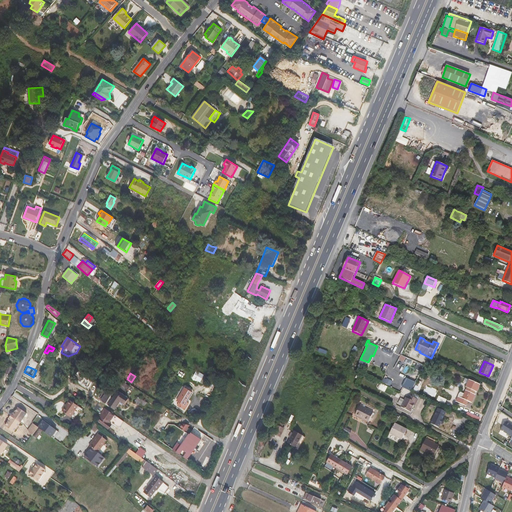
[(197,374),(196,373),(192,379),(200,383),(203,377),(197,374)]
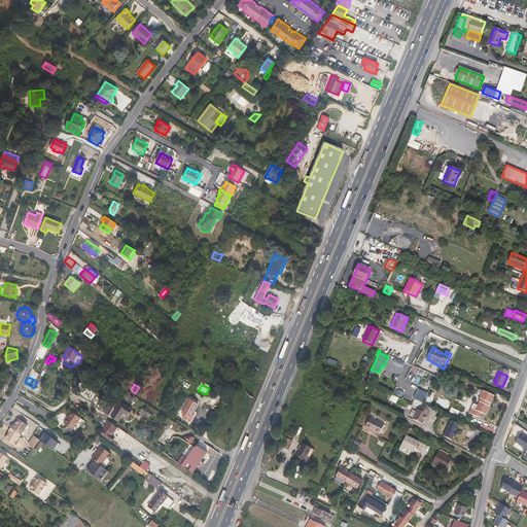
[(79,393),(92,401),(97,393),(85,385),(79,393)]
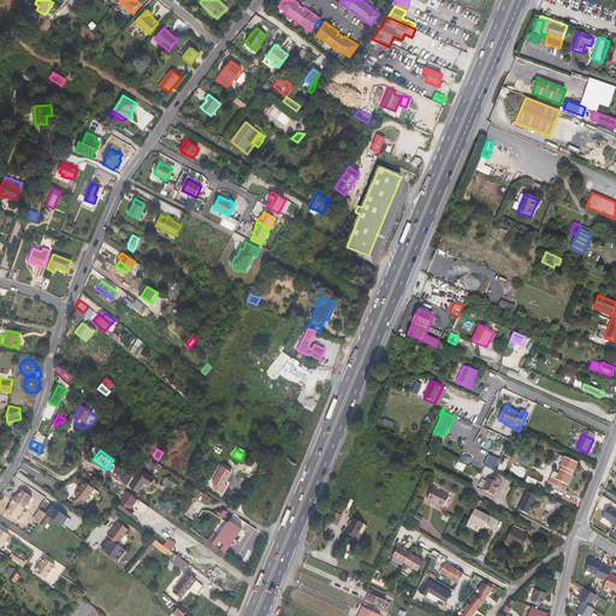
[(579,463),(564,456),(561,466),(562,467),(561,469),(558,474),(555,472),(554,473),(552,473),(552,474),(552,475),(552,478),(550,484),(560,489),(561,485),(562,486),(563,483),(567,485),(572,474),(570,474),(572,472),(574,472),(579,463)]
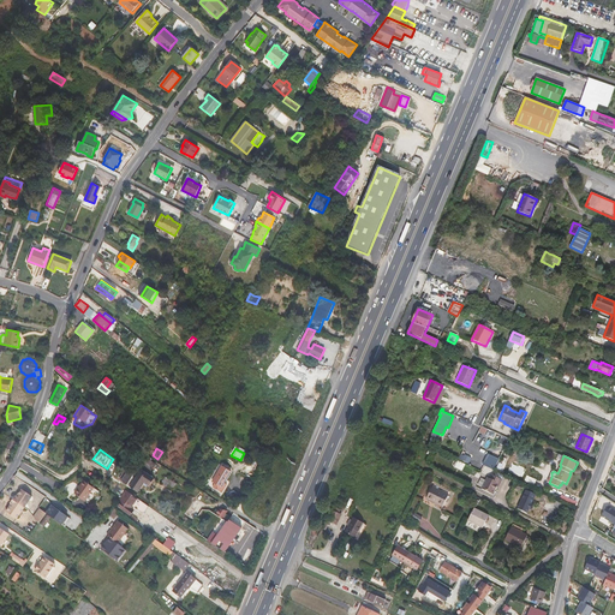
[(148,457),(142,467),(150,473),(156,464),(150,460),(151,459),(148,457)]
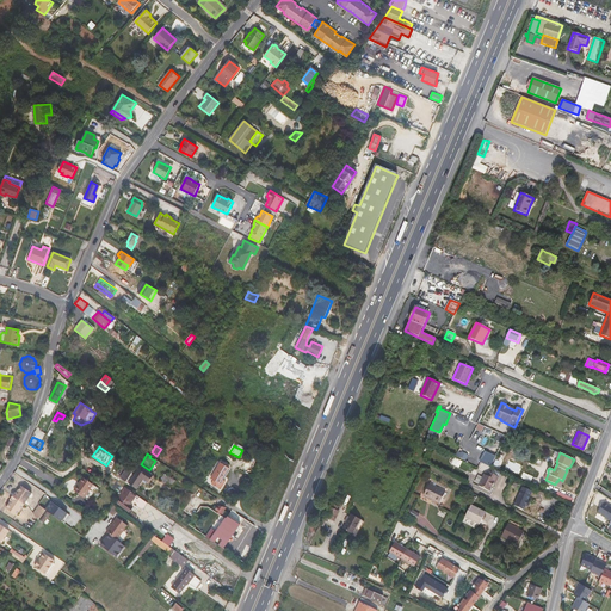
[(455,458),(452,464),(460,468),(462,462),(455,458)]
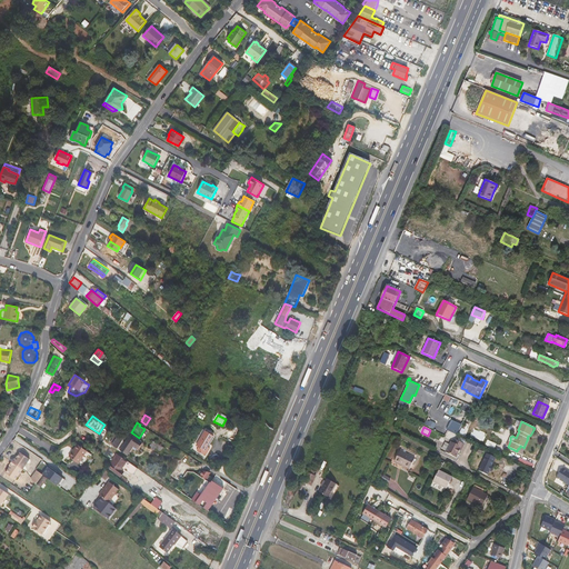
[(230,431),(226,428),(221,436),(226,439),(230,431)]
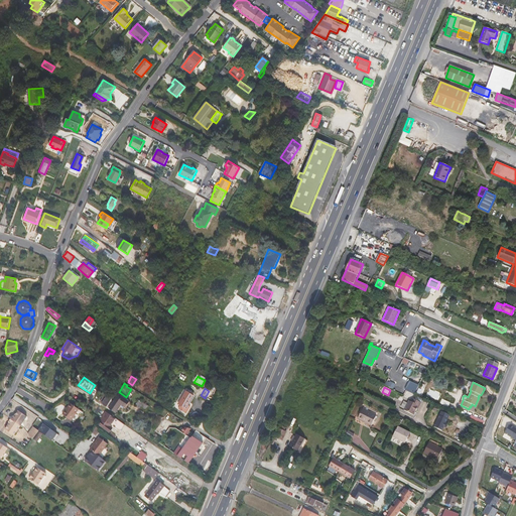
[(135,390),(133,394),(140,399),(143,395),(135,390)]
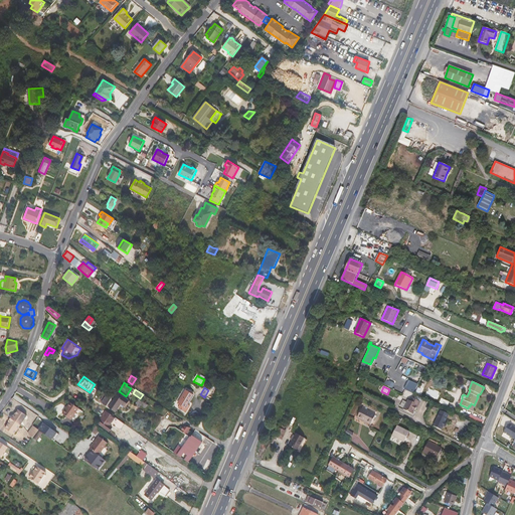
[(100,400),(108,406),(113,399),(112,398),(112,397),(104,390),(101,395),(103,397),(100,400)]
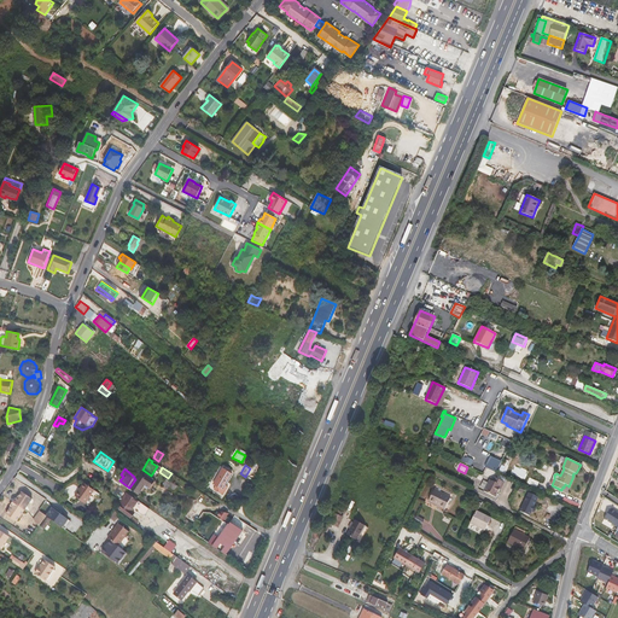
[(223,468),(214,484),(216,487),(215,489),(221,493),(232,473),(223,468)]
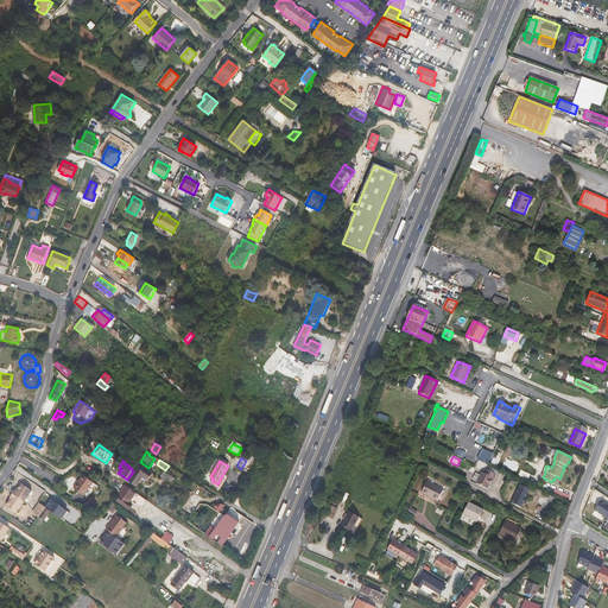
[(133,472),(127,480),(125,485),(133,491),(143,476),(149,480),(152,473),(139,464),(134,473),(133,472)]
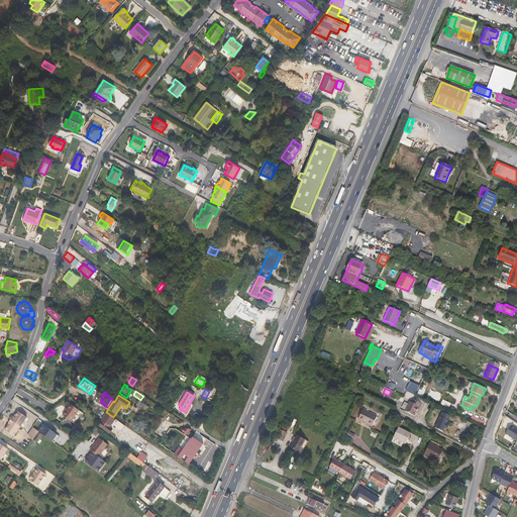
[(451,404),(442,399),(440,404),(449,408),(451,404)]
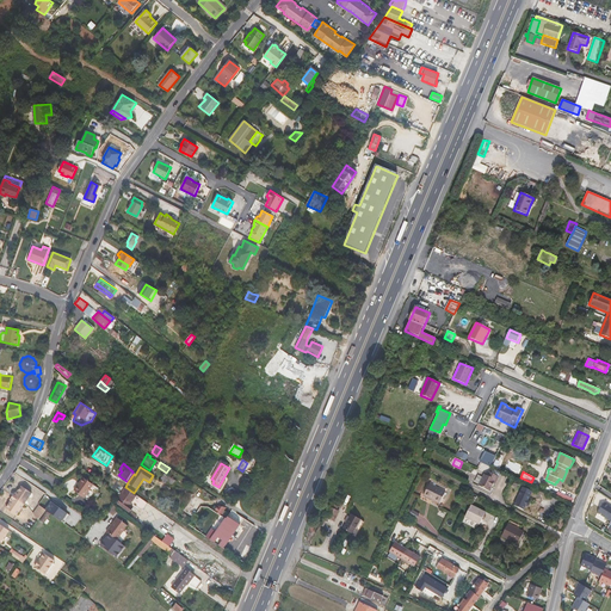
[(479,487),(488,492),(492,485),(493,485),(497,477),(487,473),(486,476),(485,475),(480,483),(479,487)]
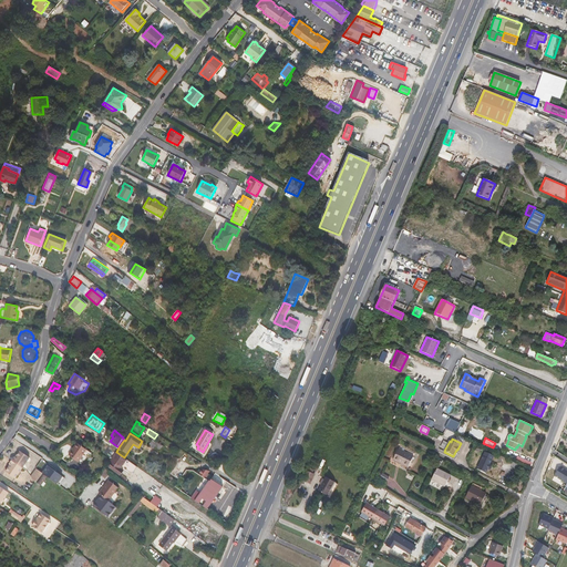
[(152,446),(160,452),(163,446),(155,441),(152,446)]
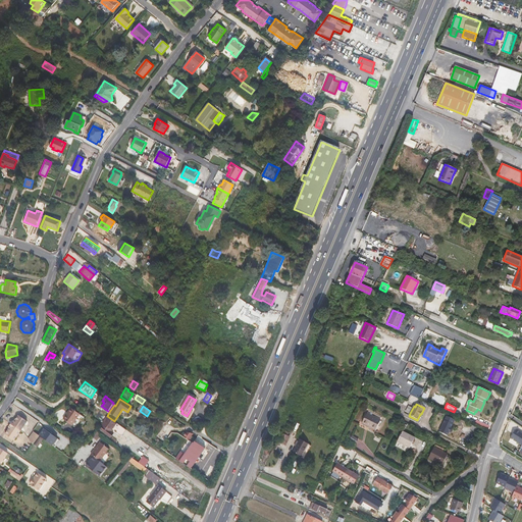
[(63,419),(75,427),(84,416),(71,408),(63,419)]
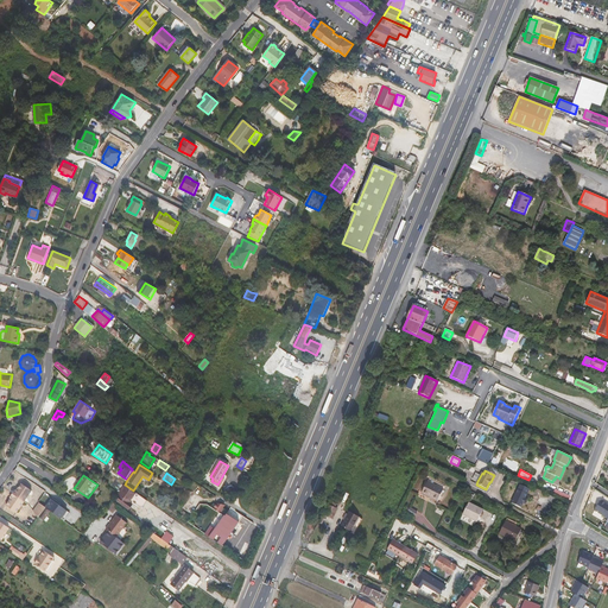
[(422,493),(438,501),(444,489),(428,481),(422,493)]
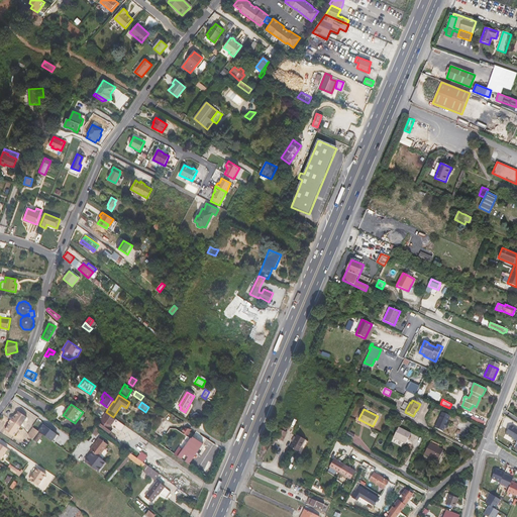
[(13,416),(10,419),(11,420),(21,427),(27,417),(18,411),(14,417),(13,416)]
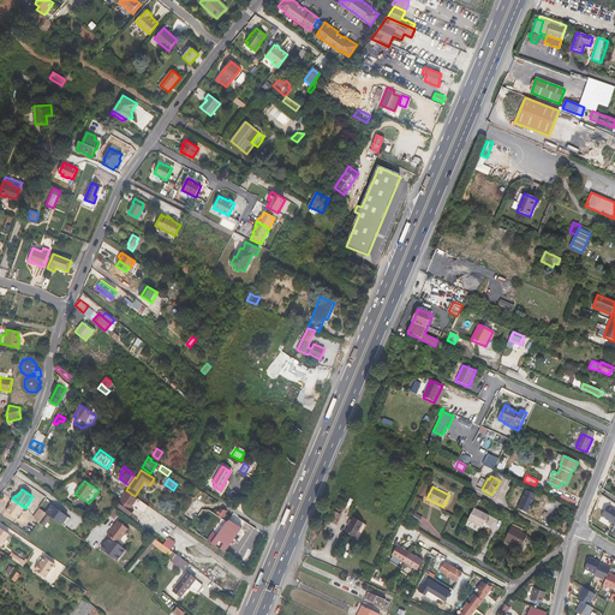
[(117,509),(129,518),(136,508),(141,512),(143,513),(144,513),(147,511),(149,507),(135,496),(126,490),(119,501),(121,502),(117,509)]
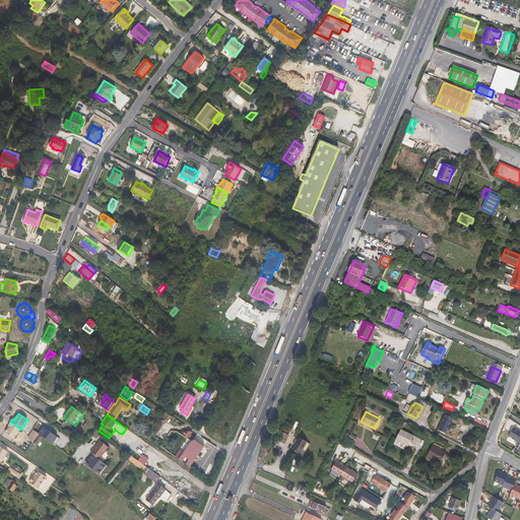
[(453,417),(445,414),(437,430),(445,434),(447,431),(449,431),(451,427),(449,426),(453,417)]
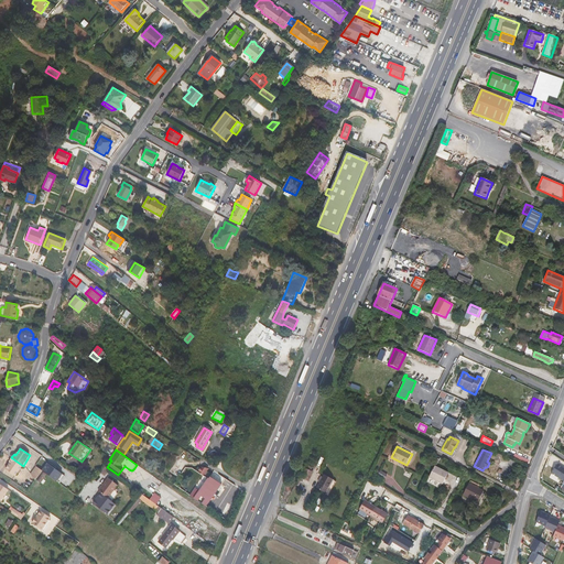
[(432,454),(430,458),(435,461),(445,465),(444,464),(444,462),(437,458),(438,457),(437,457),(432,454)]
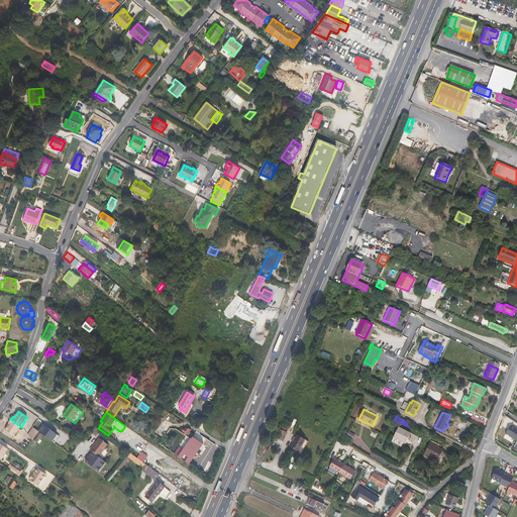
[(9,423),(5,429),(14,436),(21,427),(11,420),(10,419),(8,423),(9,423)]
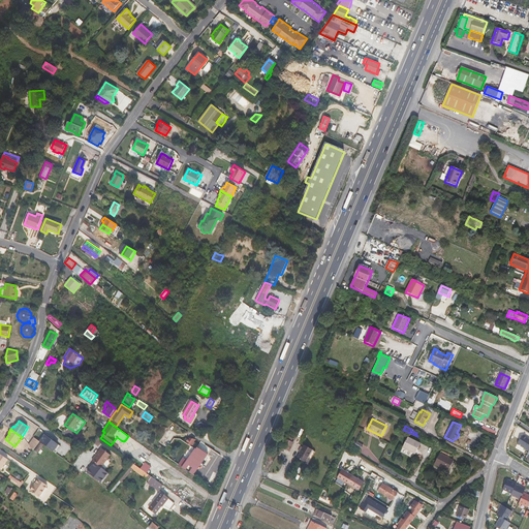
[(474,435),(465,431),(460,442),(468,447),(474,435)]
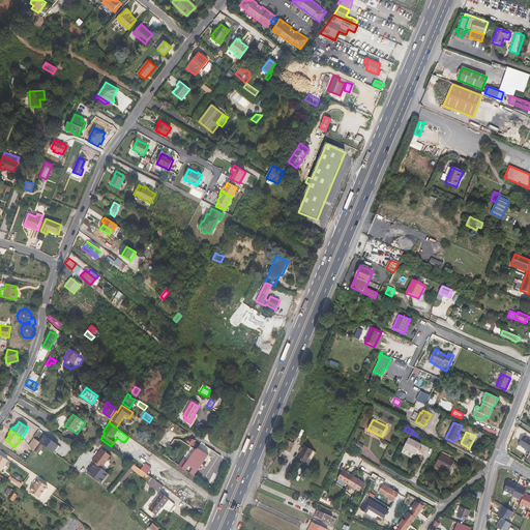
[(409,433),(407,437),(418,442),(420,438),(418,437),(409,433)]
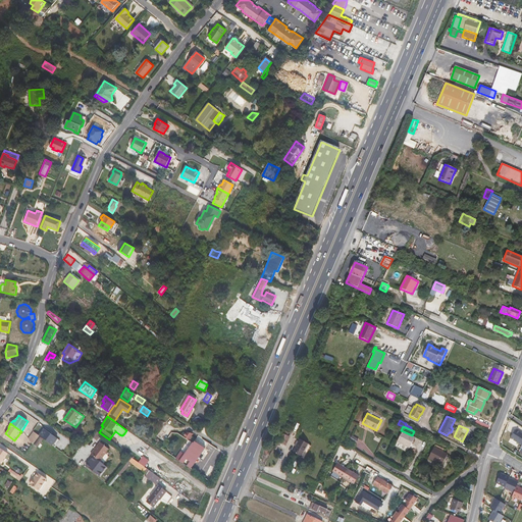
[(280,442),(285,445),(290,436),(286,435),(289,432),(283,429),(281,432),(277,440),(280,442)]
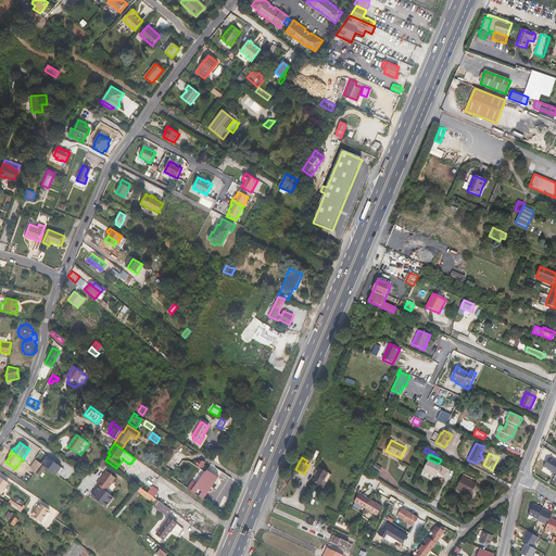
[(37,458),(32,465),(38,470),(42,463),(37,458)]
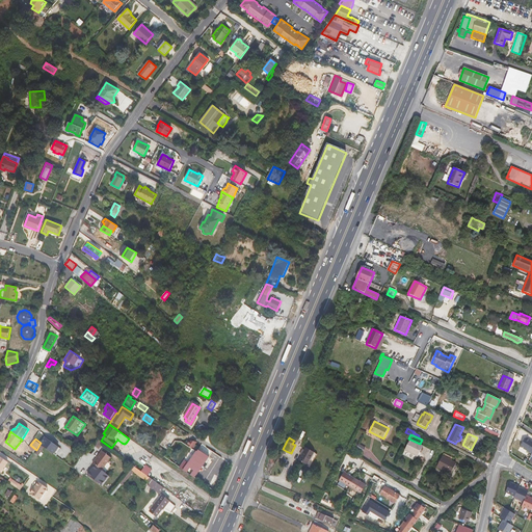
[(48,439),(43,445),(56,455),(61,448),(48,439)]
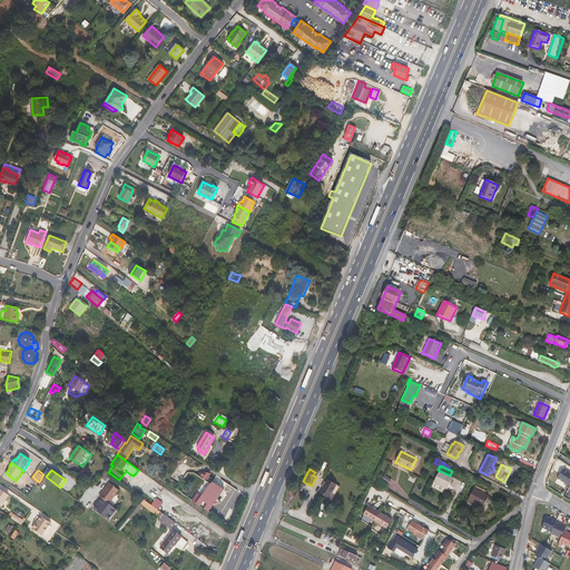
[(106,470),(100,477),(106,480),(110,474),(106,470)]
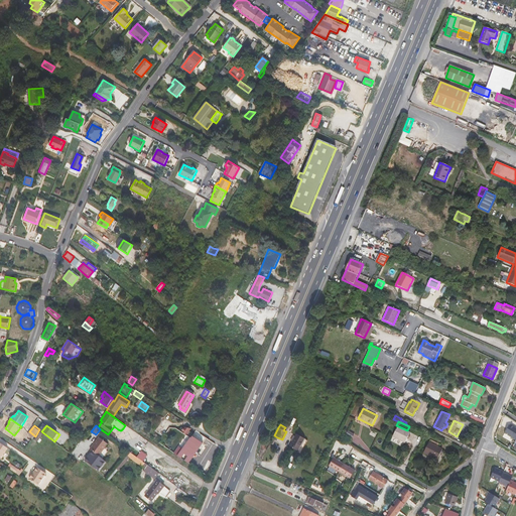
[(515,428),(510,425),(505,433),(515,439),(515,428)]
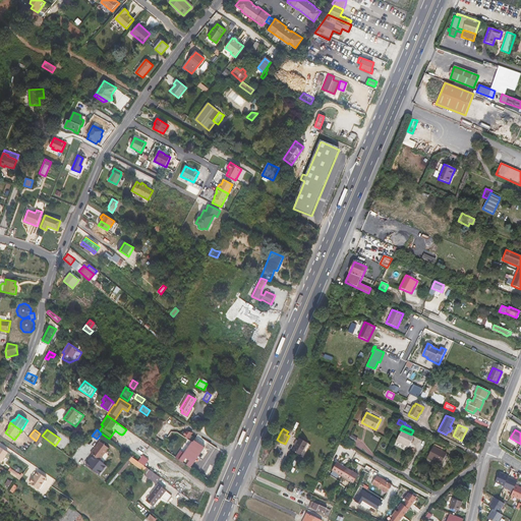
[(414,437),(402,430),(396,441),(409,448),(414,437)]
